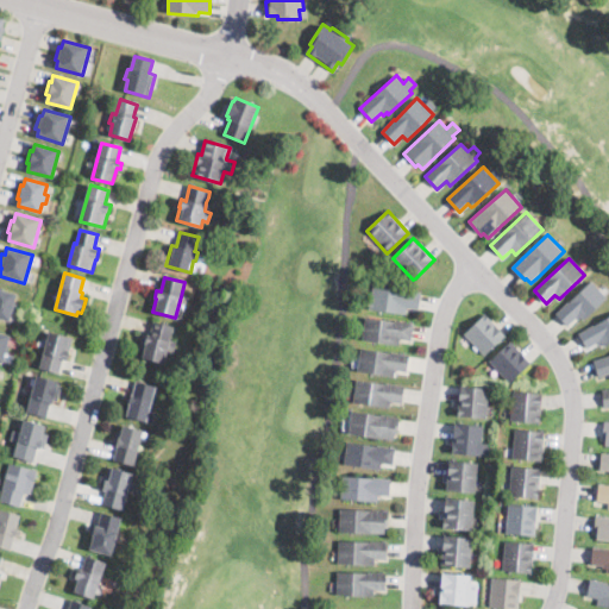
[(607,297),(585,320),(584,321),(582,318),(578,321),(577,319),(569,327),(557,315),(570,303),(591,281),(608,297),(607,297)]
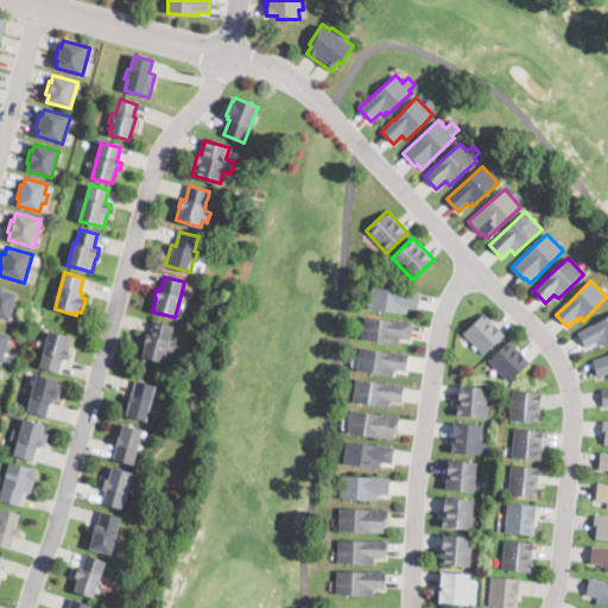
[(394,289),(401,290),(420,292),(418,309),(406,308),(406,315),(369,309),(369,306),(362,305),(363,296),(371,297),(373,286),(394,289)]
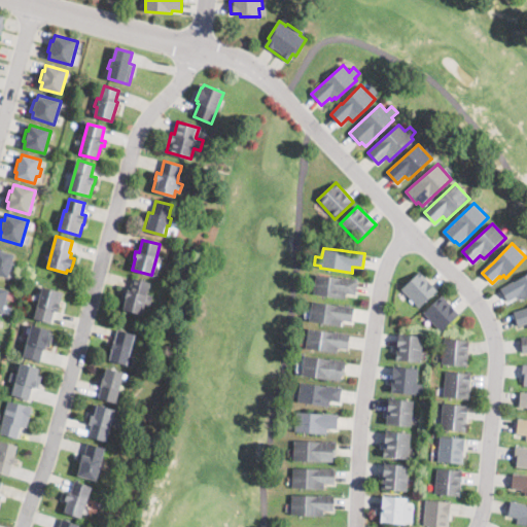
[(0,250),(14,254),(14,255),(12,262),(16,264),(13,272),(10,271),(8,278),(0,275),(0,250)]
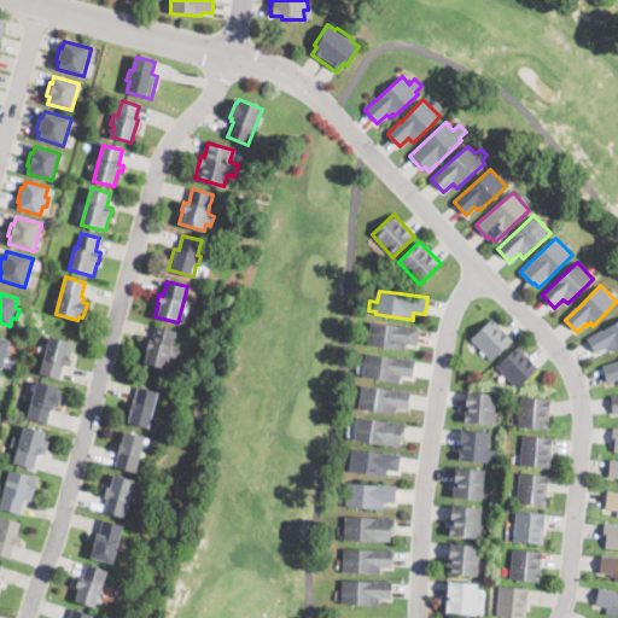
[(493,361),(472,339),(493,319),(513,340),(493,361)]
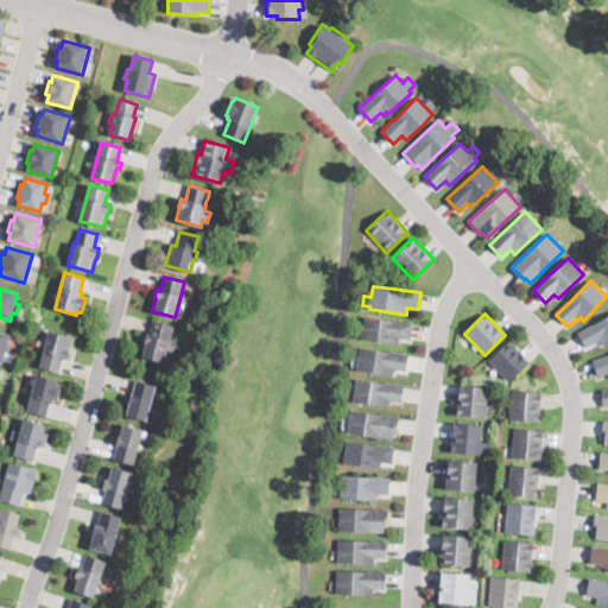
[(607,344),(605,347),(602,343),(597,346),(596,342),(587,348),(586,346),(578,334),(593,325),(593,327),(607,316),(607,344)]
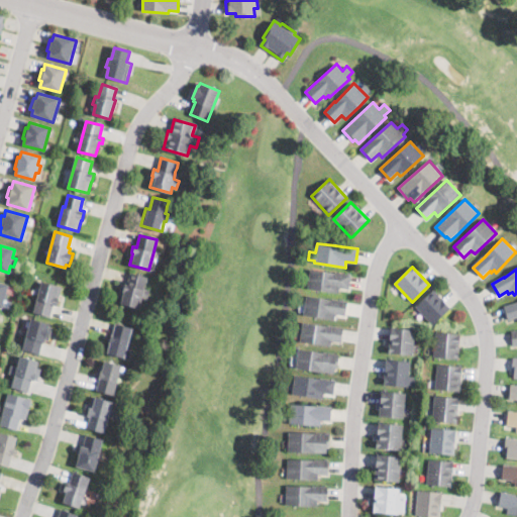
[(328,273),(336,274),(336,273),(351,275),(349,289),(339,288),(338,294),(308,290),(311,271),(328,273)]
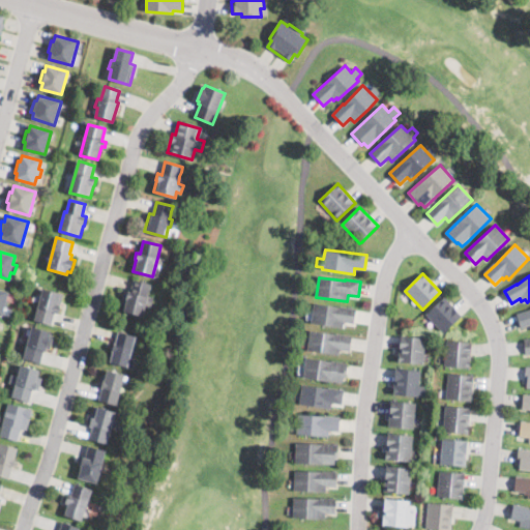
[(151,285),(148,296),(154,298),(151,307),(146,305),(143,316),(124,311),(125,305),(121,303),(123,296),(125,291),(130,292),(134,280),(151,285)]
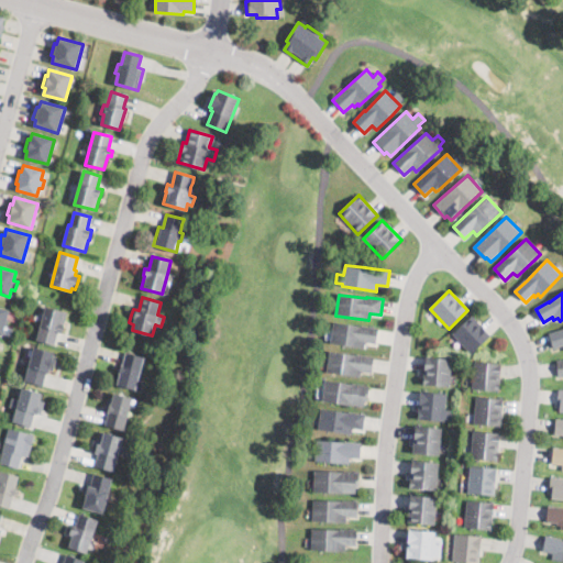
[(0,307),(10,310),(9,311),(2,335),(0,334),(0,307)]
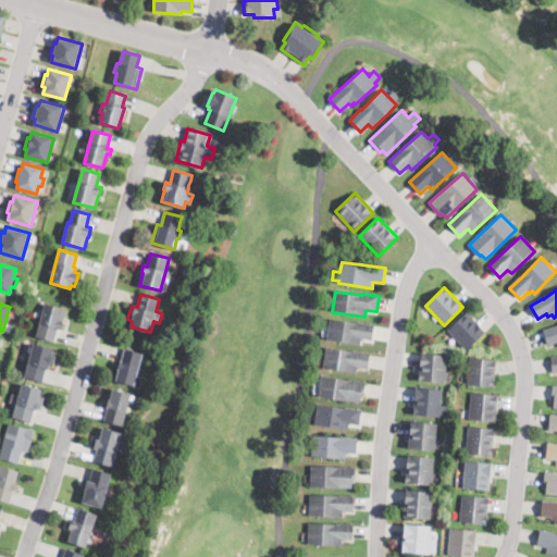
[(61,330),(58,330),(54,342),(36,337),(45,305),(66,310),(61,330)]
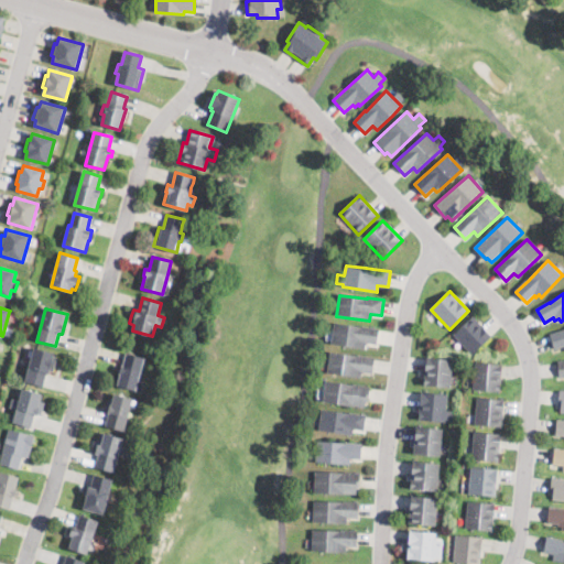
[(474,354),(473,355),(454,335),(474,316),(491,336),(474,354)]
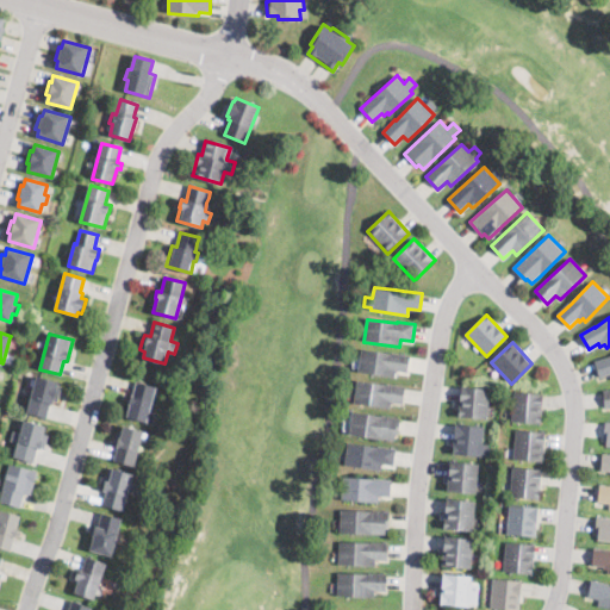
[(367,352),(392,355),(392,353),(410,355),(408,372),(396,371),(396,377),(359,372),(362,350),(367,352)]
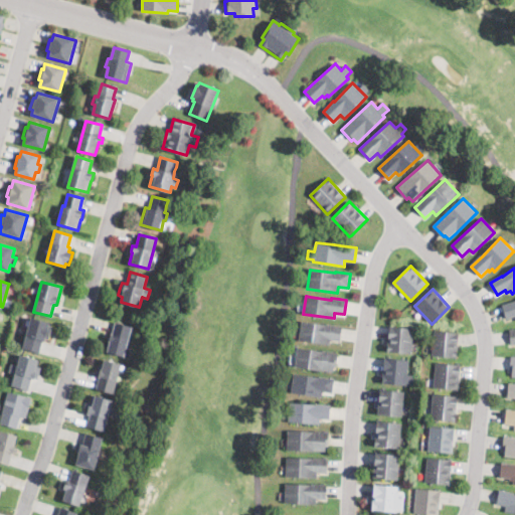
[(514,316),(506,320),(502,306),(514,301),(514,316)]
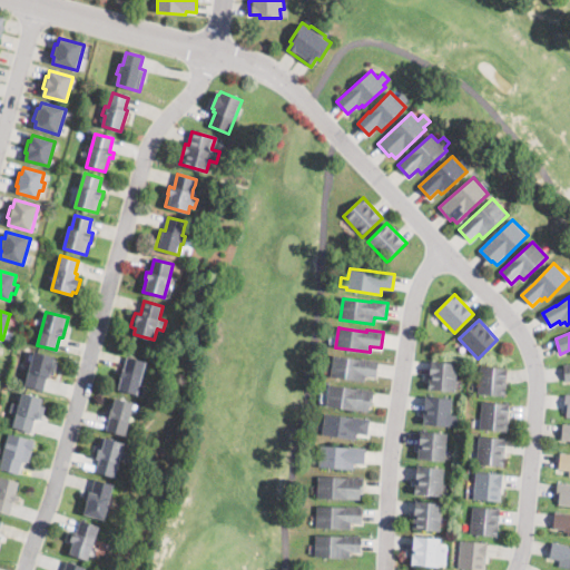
[(57,369),(55,375),(51,374),(50,379),(48,379),(43,392),(26,386),(27,384),(35,353),(59,360),(57,369)]
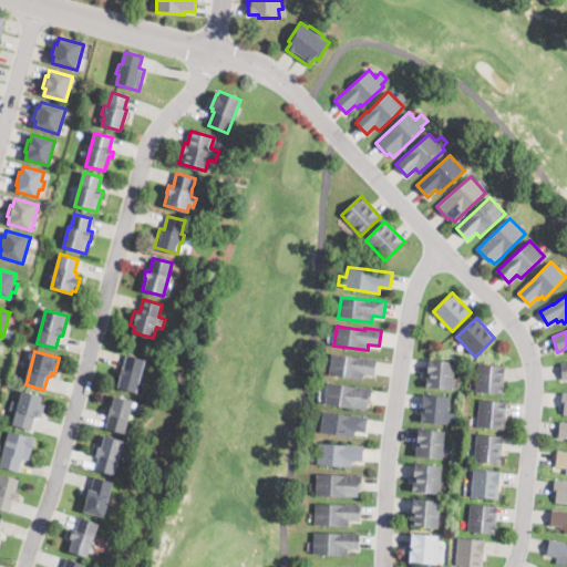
[(332,354),(360,358),(377,360),(374,374),(363,373),(363,380),(329,375),(332,354)]
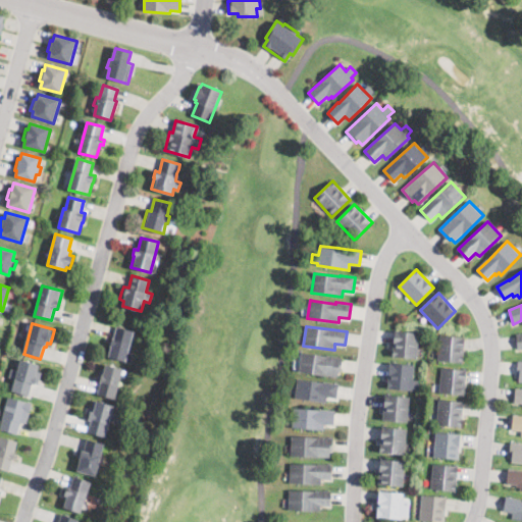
[(134,331),(132,341),(128,353),(134,354),(131,363),(108,357),(111,347),(110,347),(112,338),(113,338),(116,327),(134,331)]
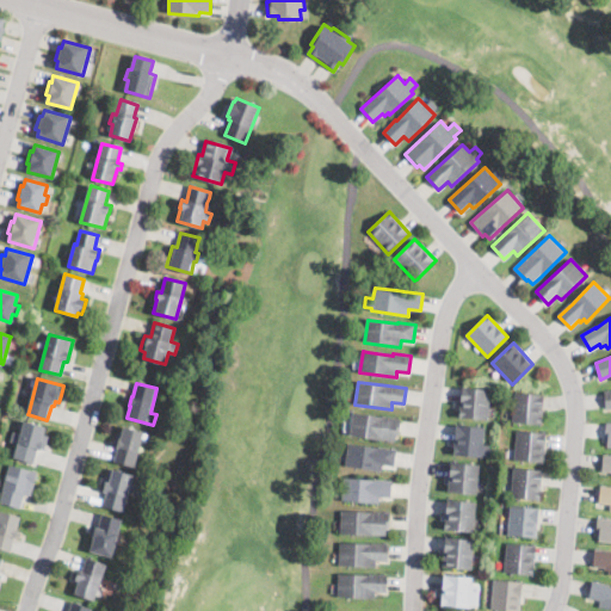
[(488,417),(488,420),(460,419),(462,389),(462,388),(491,389),(488,417)]
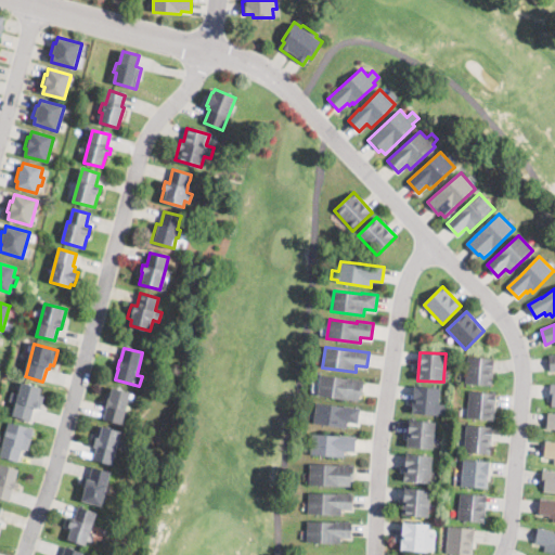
[(492,377),(491,386),(466,384),(468,358),(493,360),(492,377)]
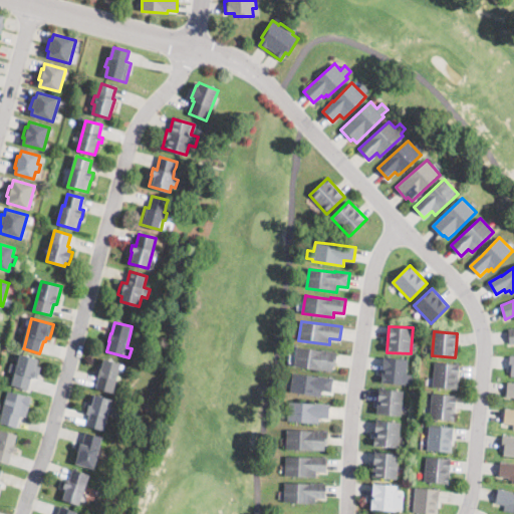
[(299,348),(322,350),(338,352),(336,366),(334,365),(333,370),(321,369),(321,370),(294,367),(297,347),(299,348)]
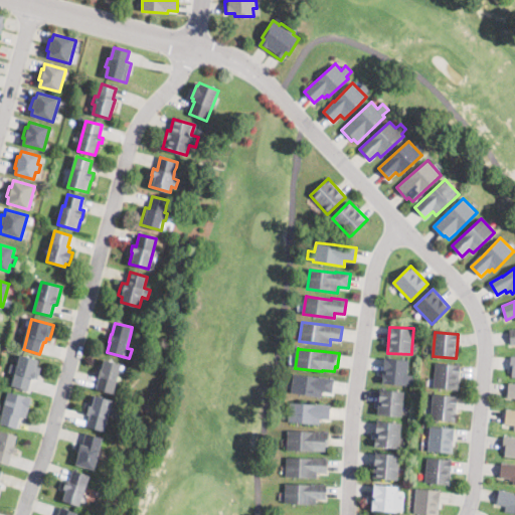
[(38,377),(37,380),(37,381),(32,380),(29,391),(12,386),(20,356),(39,360),(37,366),(41,367),(38,377)]
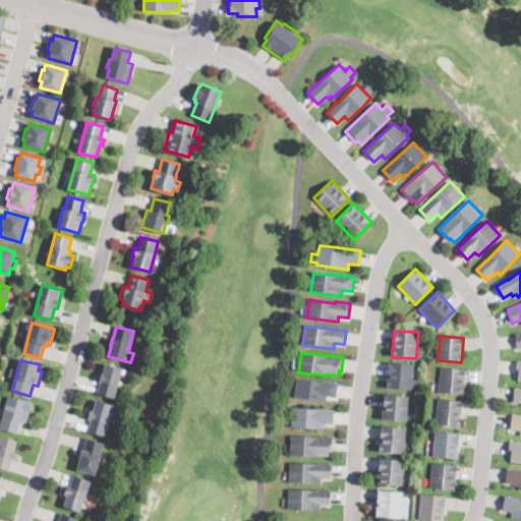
[(123,369),(115,399),(98,394),(101,382),(97,381),(100,368),(104,369),(105,363),(123,369)]
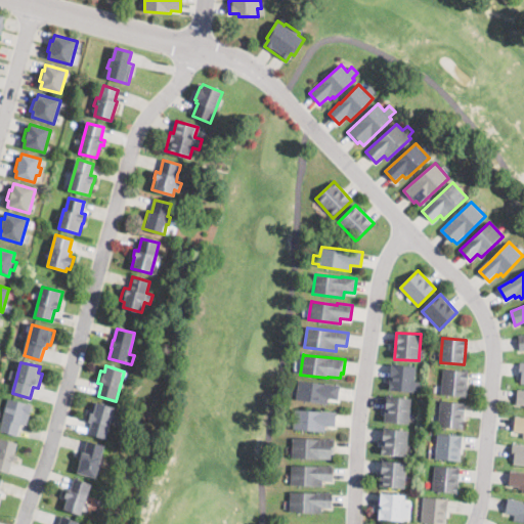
[(420,388),(420,390),(413,390),(413,392),(388,391),(390,365),(416,366),(415,382),(421,382),(420,388)]
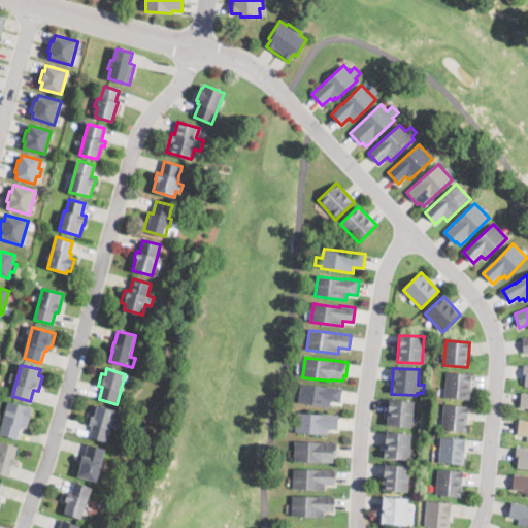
[(469,400),(444,398),(447,372),(471,374),(469,400)]
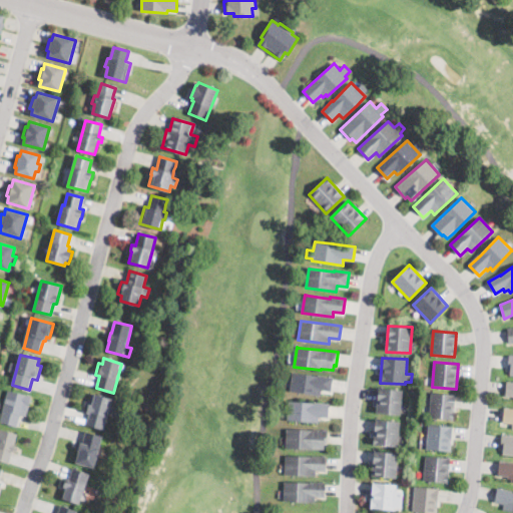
[(295,373),(318,376),(319,375),(333,378),(331,392),(322,390),(321,396),(291,392),(293,373),(295,373)]
